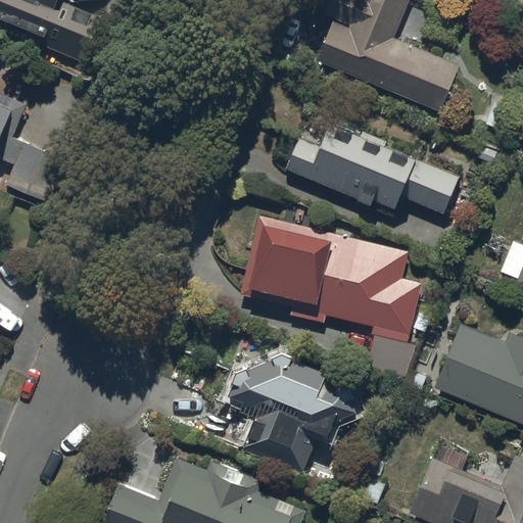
[(0,0),(0,26),(83,60),(102,14),(68,0),(0,0)]
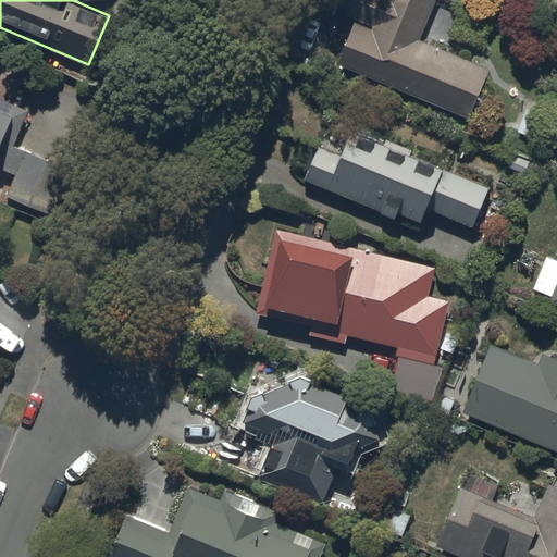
[(469,119),(491,69),(420,38),(435,0),(351,0),(346,13),(373,25),(372,27),(356,21),(338,62),(469,119)]
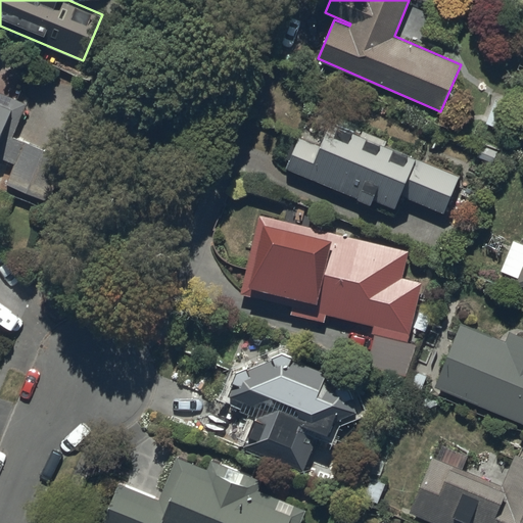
[(7,183),(48,200),(65,156),(13,135),(28,102),(0,91),(0,156),(15,163),(7,183)]
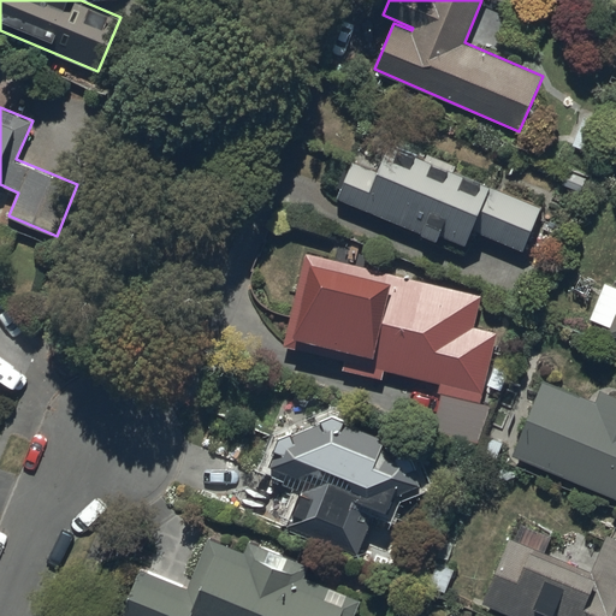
[(440,234),(467,244),(473,229),(523,250),(542,207),(455,170),(456,165),(427,153),(426,158),(389,142),(378,170),(354,160),(337,197),(438,240),(440,234)]
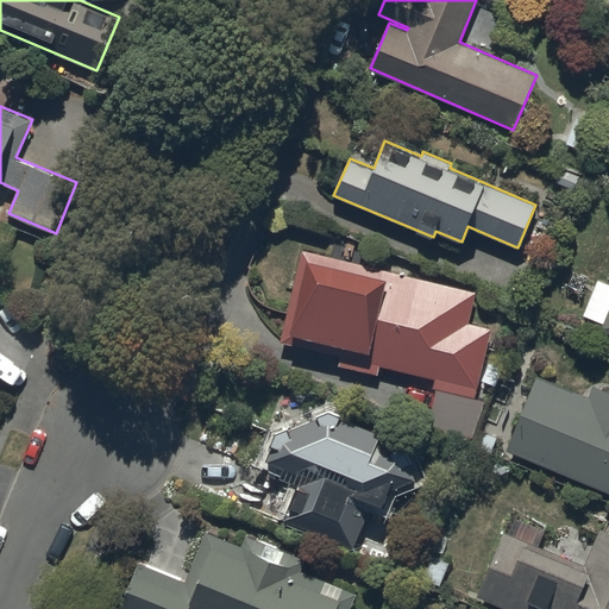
[(433,388),(476,397),(493,328),(469,322),(477,292),(303,250),(281,341),(341,356),(339,365),(378,375),(381,365),(435,380),(433,388)]
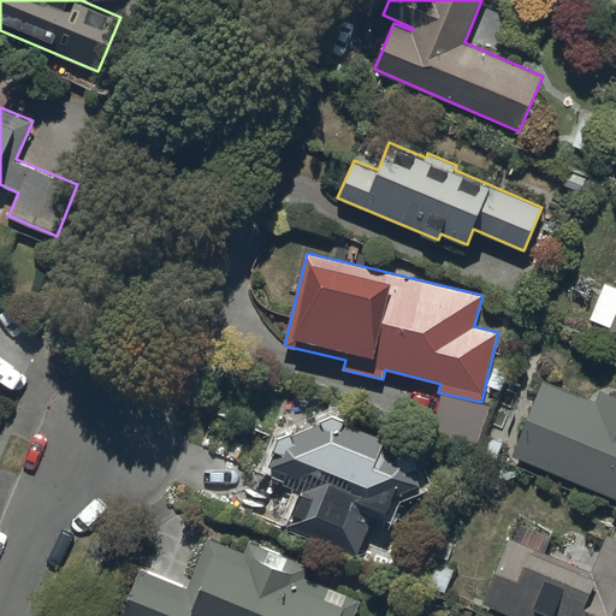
[(487,384),(502,390),(509,373),(496,367),(487,384)]
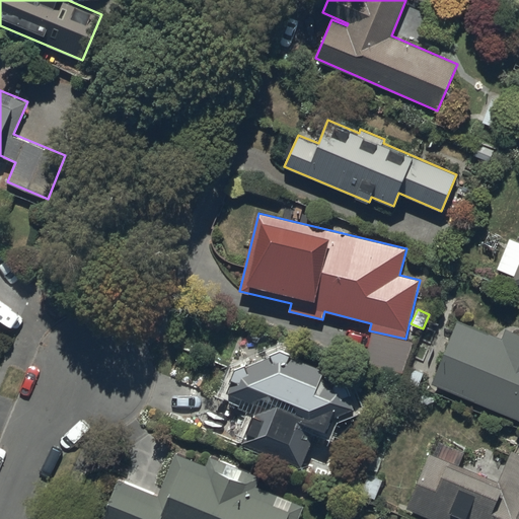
[(432,383),(518,419),(518,334),(506,328),(502,338),(458,320),(432,383)]
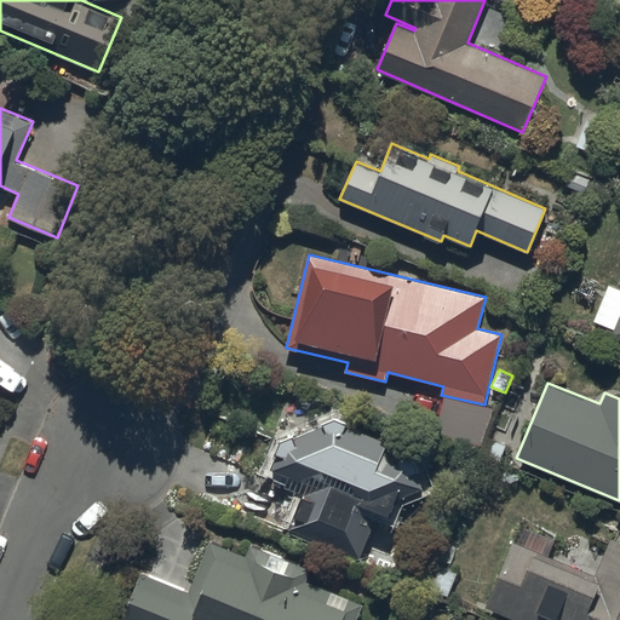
[(436,434),(482,446),(495,408),(445,396),(436,434)]
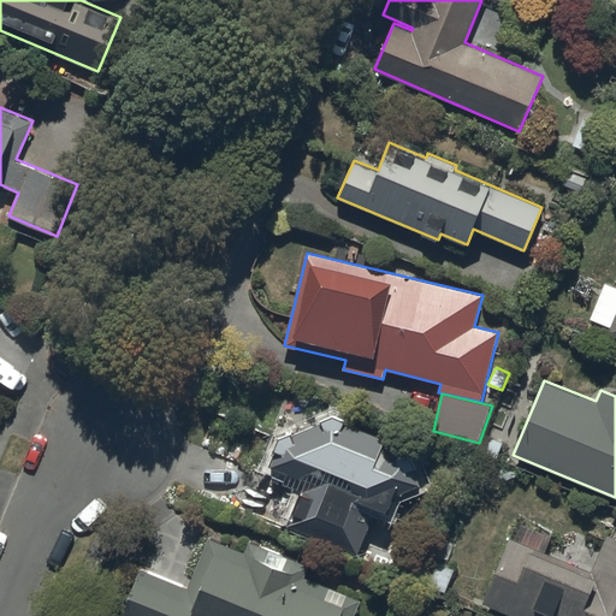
[(288,526),(359,554),(375,514),(392,521),(401,501),(425,492),(404,445),(335,418),(280,437),(271,465),(307,480),(288,526)]
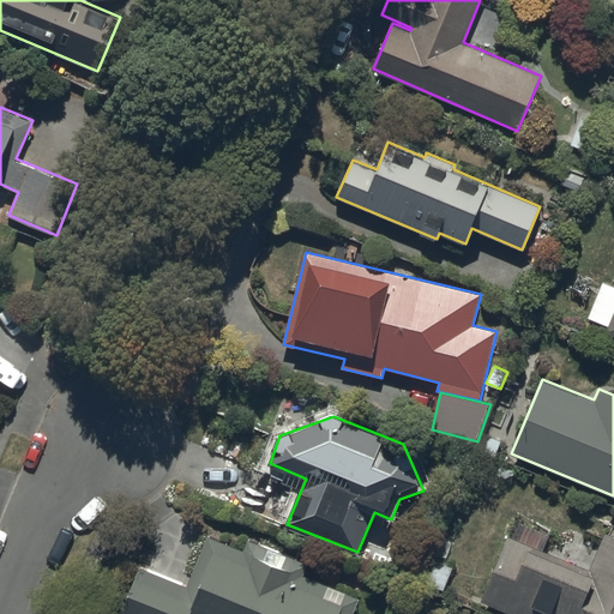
[(495,457),(501,441),(483,434),(477,450),(495,457)]
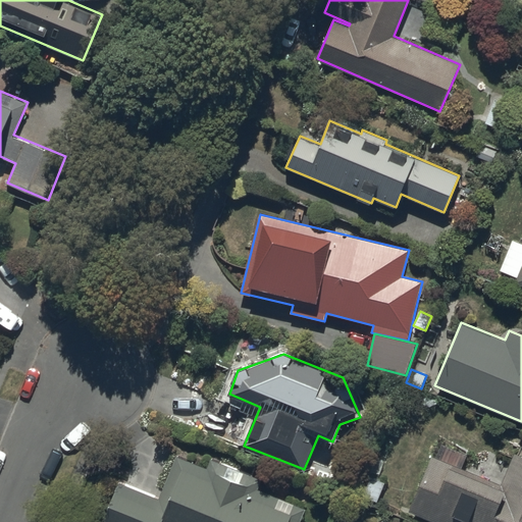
[(409,512),(433,521),(521,521),(521,456),(515,454),(502,484),(432,456),(409,512)]
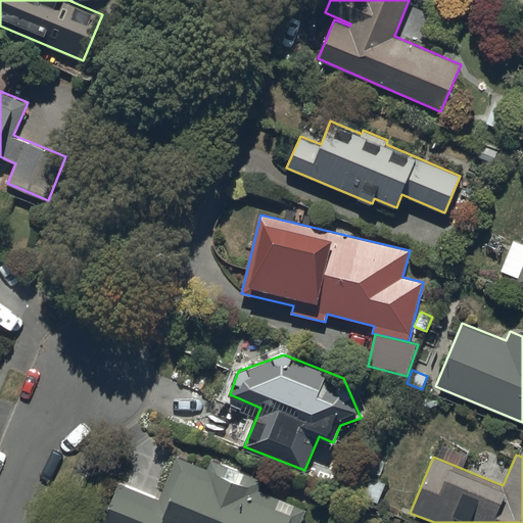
[(301,522),(306,510),(259,490),(263,481),(212,460),(208,469),(178,457),(159,500),(121,483),(104,522),(301,522)]
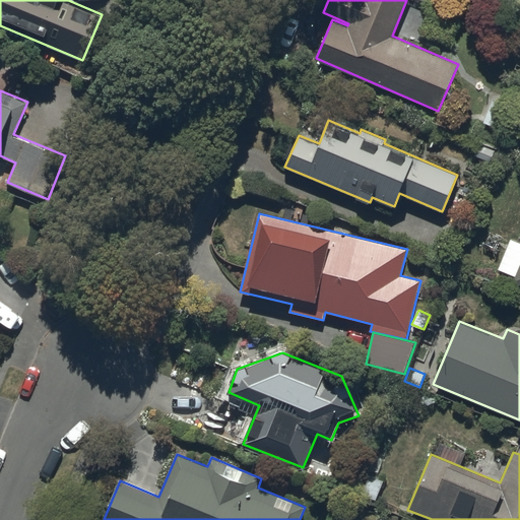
All buildings are outlined.
